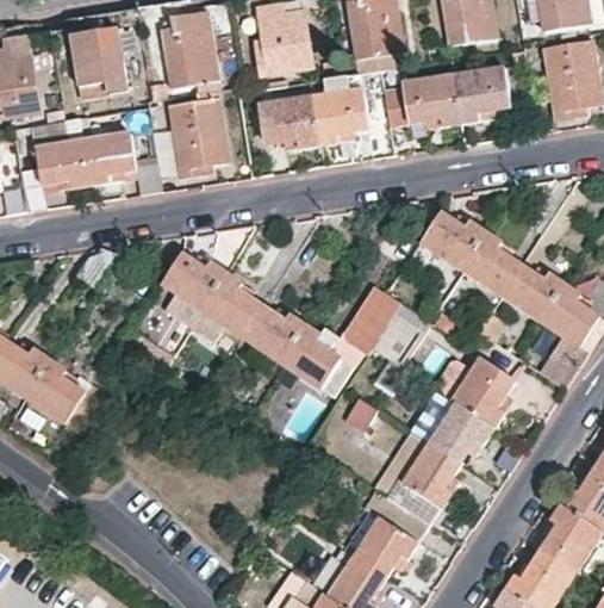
[(303,0),(306,17),(324,13),(321,0),(303,0)]
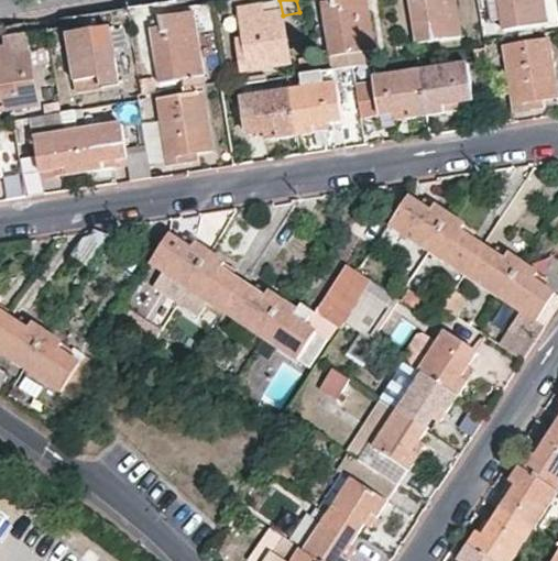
[(296,0),(299,12),(315,11),(314,0),(296,0)]
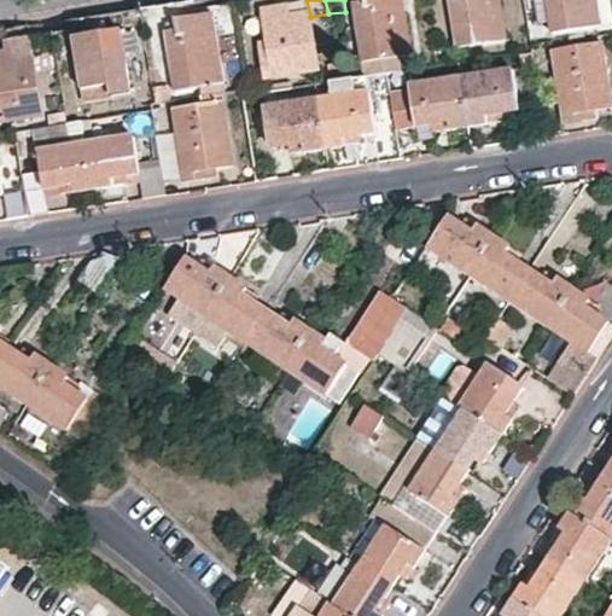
[(357,0),(357,1),(350,1),(360,59),(406,52),(396,0),(357,0)]
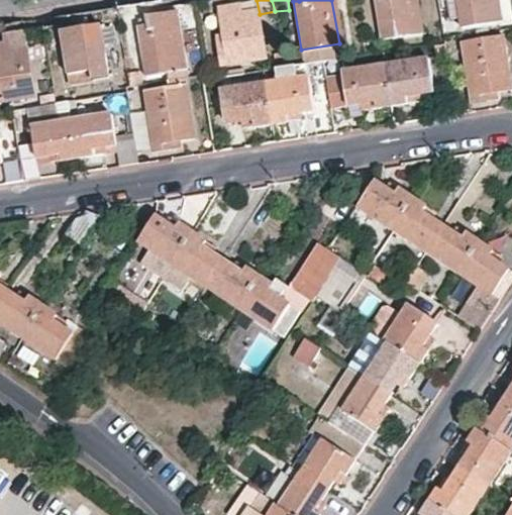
[(373,0),(379,37),(418,31),(413,0),(373,0)]
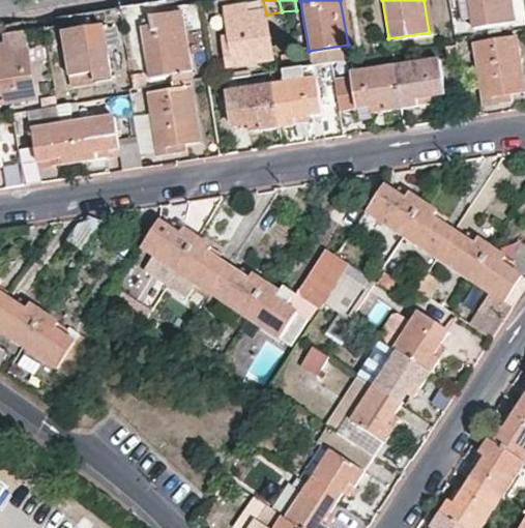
[(465,0),(470,26),(509,20),(506,0),(465,0)]
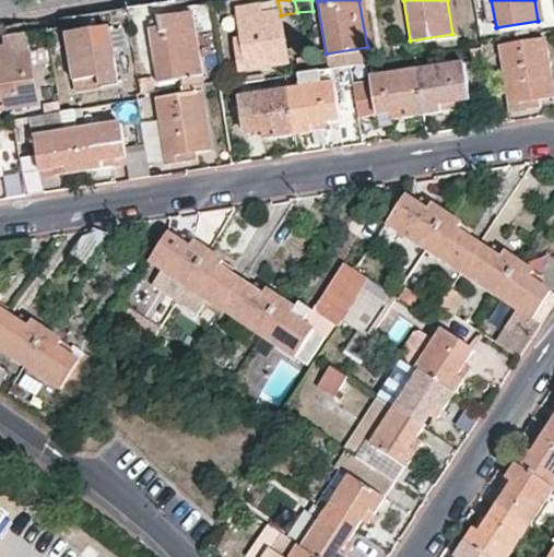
[(258,11),(257,3),(237,8),(237,3),(234,3),(238,34),(233,35),(237,68),(282,61),(275,10),(258,11)]
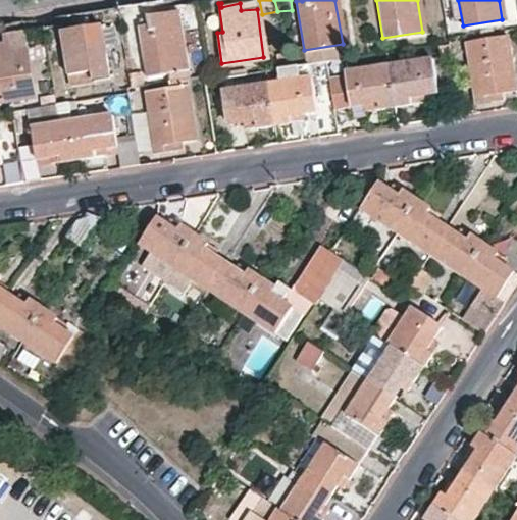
[(166,72),(167,80),(183,76),(186,76),(176,16),(187,15),(186,10),(175,10),(148,14),(147,12),(144,11),(145,24),(140,26),(145,75),(166,72)]
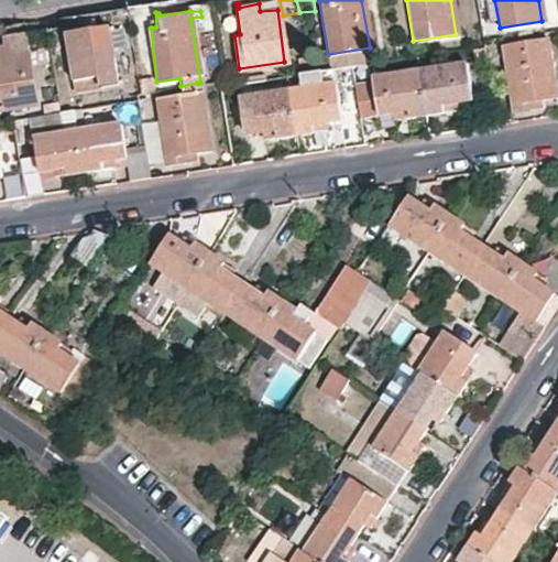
[(110,23),(65,32),(73,88),(113,82),(106,28),(110,26),(110,23)]
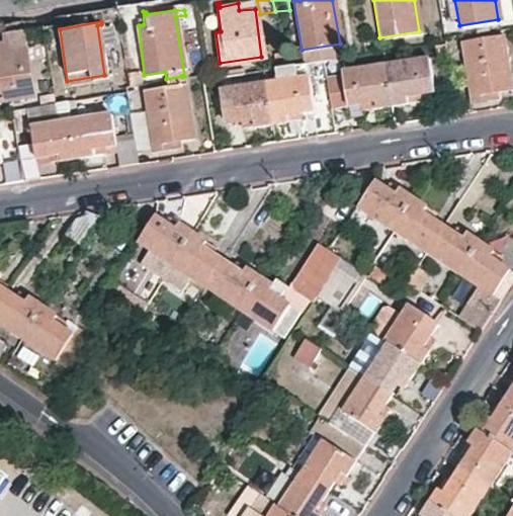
[(501,35),(460,40),(469,100),(497,97),(497,89),(508,87),(501,35)]
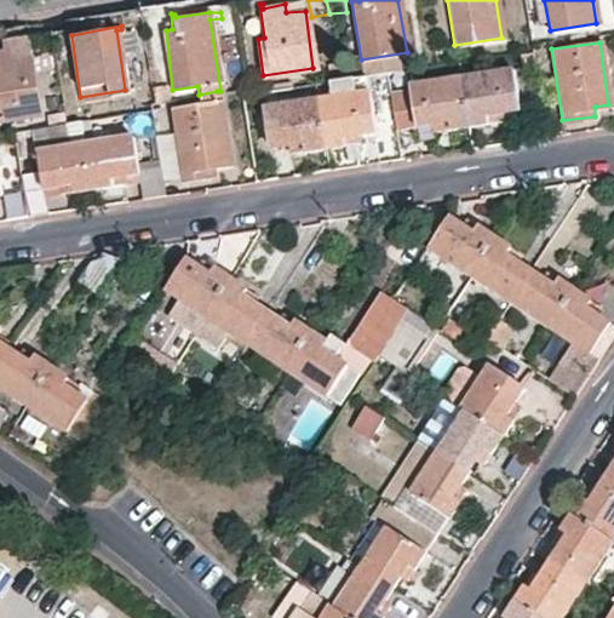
[(518,66),(531,63),(528,49),(516,50),(518,66)]
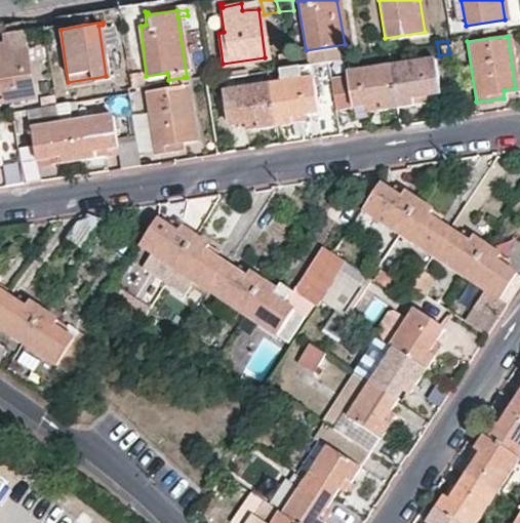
[(0,99),(34,95),(26,48),(8,49),(7,42),(0,43),(0,99)]
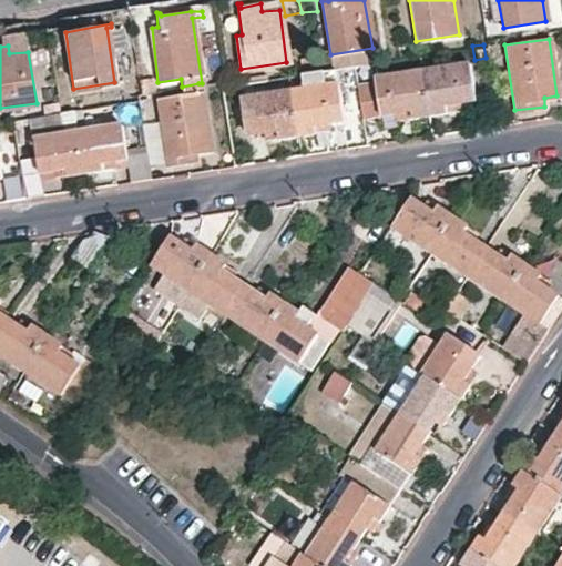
[(310,71),(307,54),(297,57),(299,72),(310,71)]
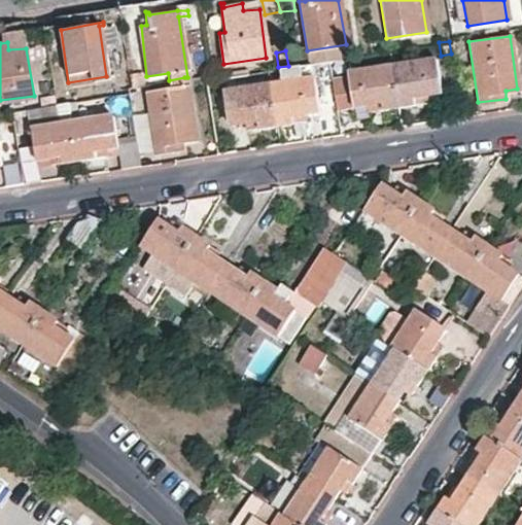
[(388,63),(394,105),(421,102),(420,95),(437,93),(430,58),(388,63)]
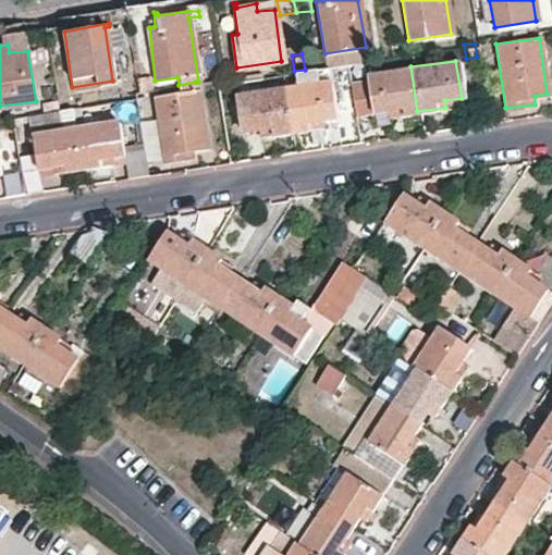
[(335,76),(347,74),(345,63),(333,65),(335,76)]
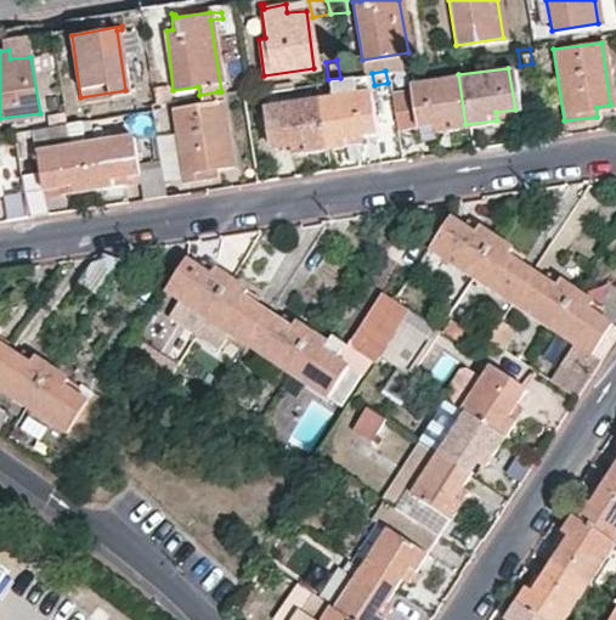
[(316,96),(323,146),(357,141),(356,134),(373,131),(367,91),(365,73),(340,78),(328,79),(329,95),(316,96)]
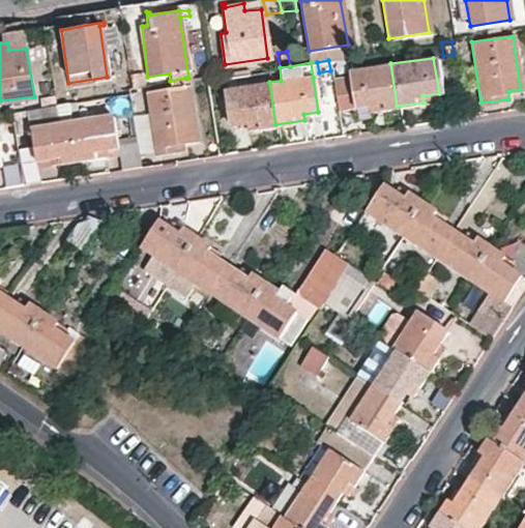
[(397,106),(390,63),(346,69),(347,74),(330,77),(336,109),(369,105),(370,109),(397,106)]
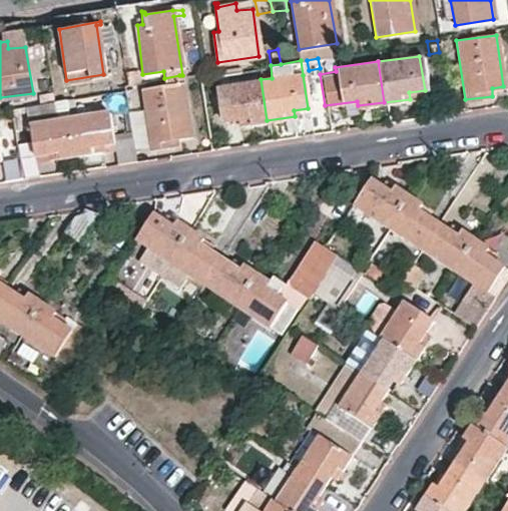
[(179,75),(164,78),(164,85),(140,88),(149,148),(176,144),(175,138),(187,136),(179,75)]
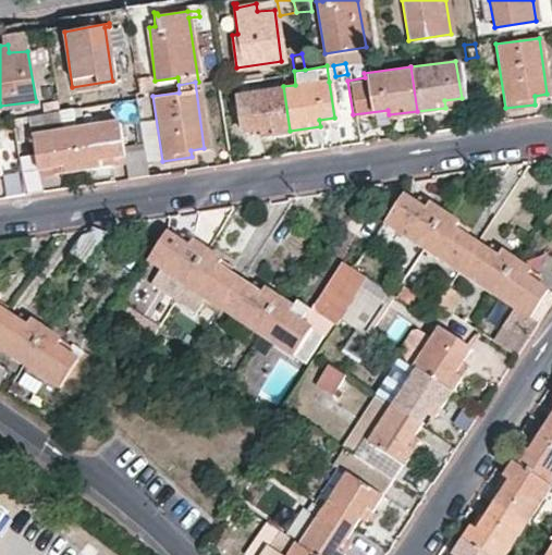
[(260,136),(290,131),(283,86),(237,95),(243,132),(259,128),(260,136)]
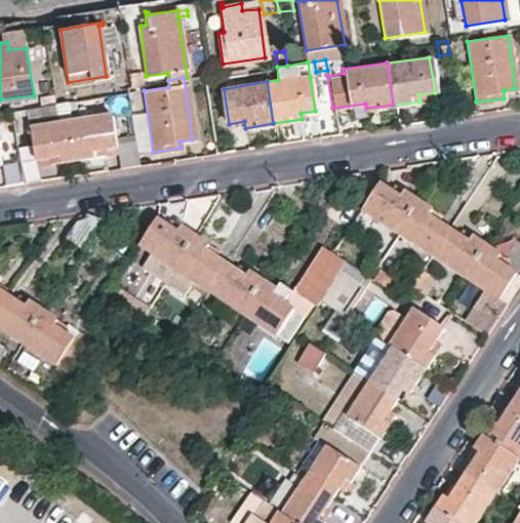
[(70,119),(76,158),(103,155),(102,147),(115,145),(110,115),(78,119),(75,101),(68,102),(70,119)]
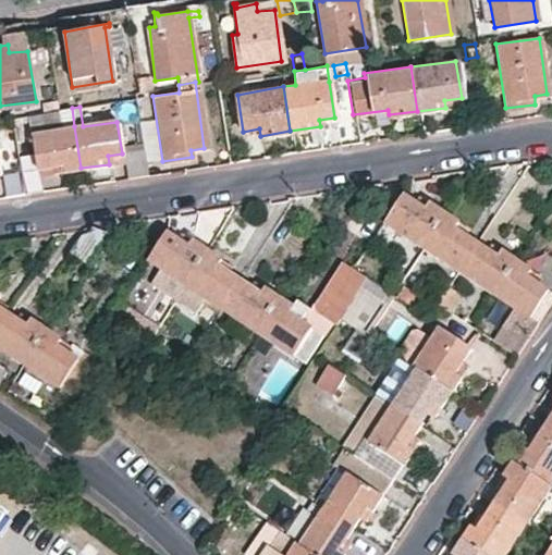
[(51,173),(81,168),(74,126),(60,130),(57,110),(27,114),(37,168),(50,164),(51,173)]
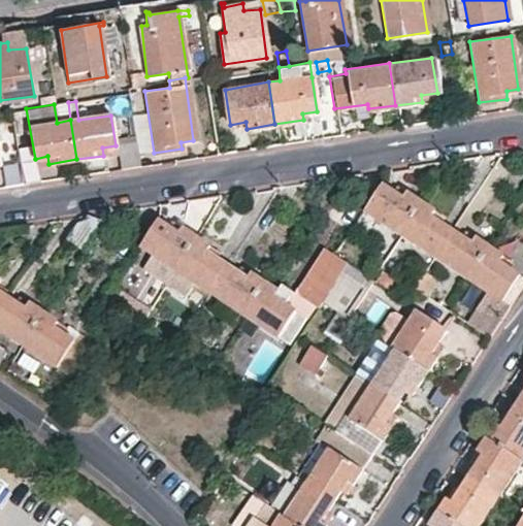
[(116,145),(120,165),(137,163),(133,139),(116,142),(116,145)]
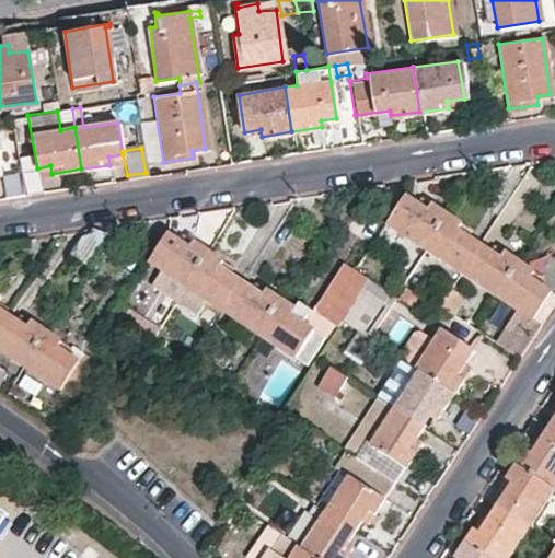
[(419,244),(441,210),(419,195),(414,201),(401,193),(382,219),(419,244)]
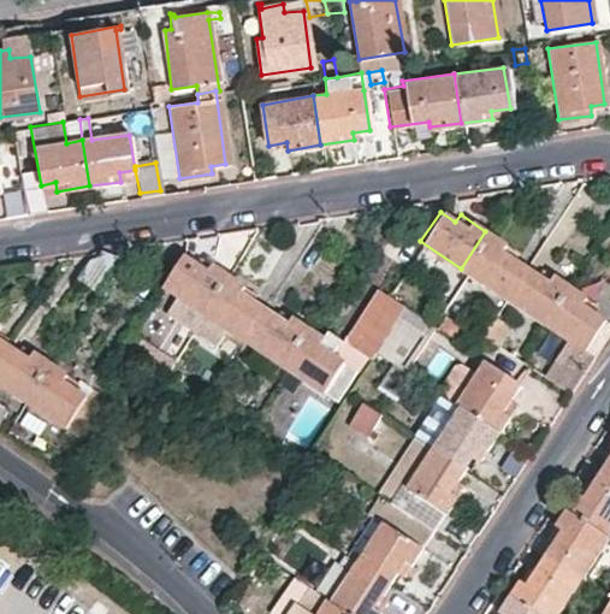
[(501,295),(521,265),(507,257),(511,248),(485,231),(461,269),(501,295)]
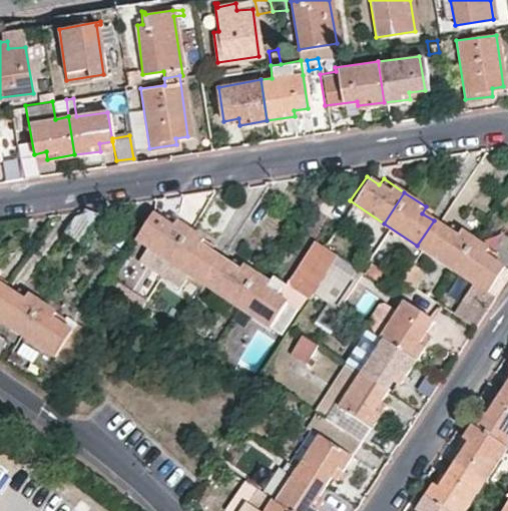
[(96,213),(84,209),(82,208),(66,233),(78,241),(96,213)]
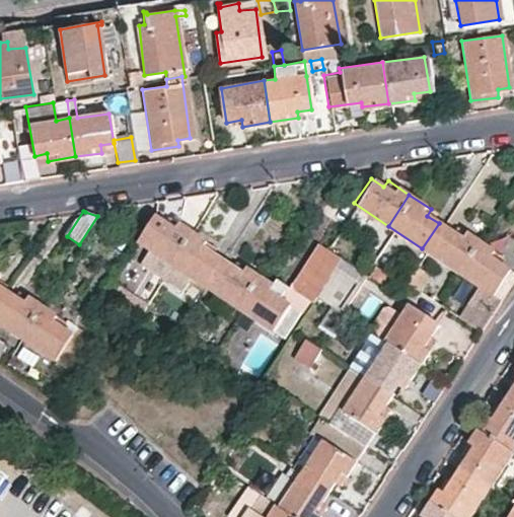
[(167,262),(188,229),(166,215),(161,221),(151,213),(134,239),(151,251),(167,262)]
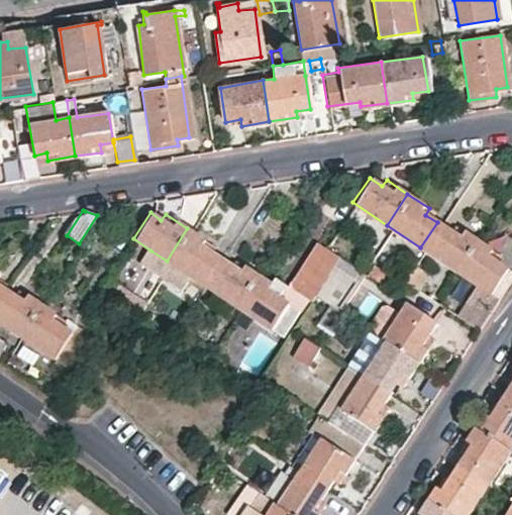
[(454,270),(476,238),(455,225),(450,231),(437,222),(420,247),(454,270)]
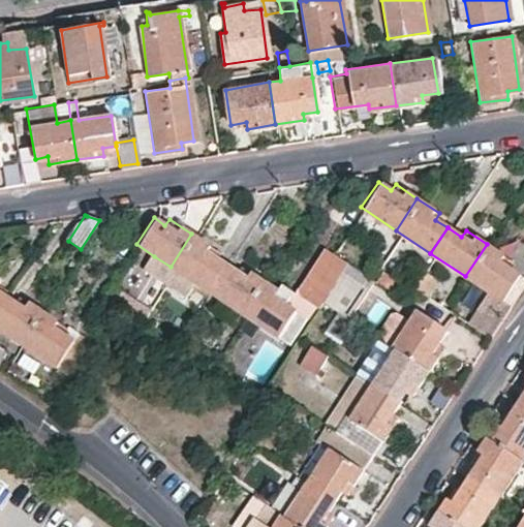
[(205,288),(222,262),(212,256),(216,250),(191,234),(171,267),(205,288)]
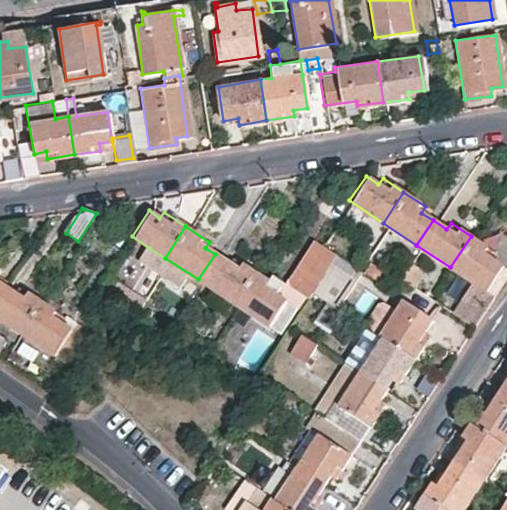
[(143,260),(149,248),(132,236),(125,248),(143,260)]
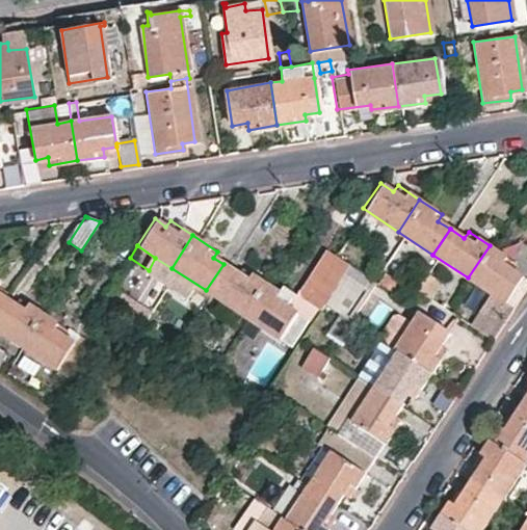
[(514,261),(490,245),(468,277),(503,301),(521,275),(509,267),(514,261)]
